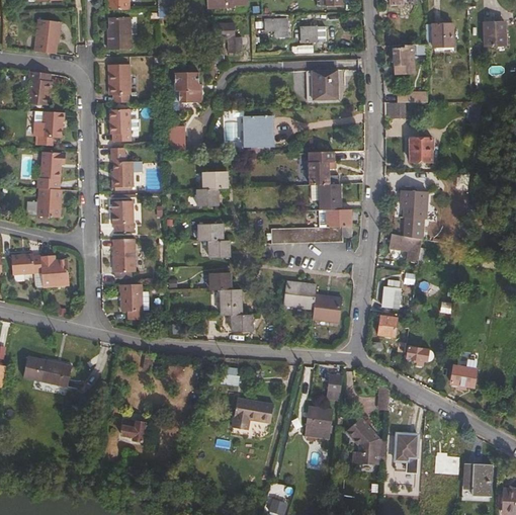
[(107,0),(108,10),(129,10),(127,0),(107,0)]
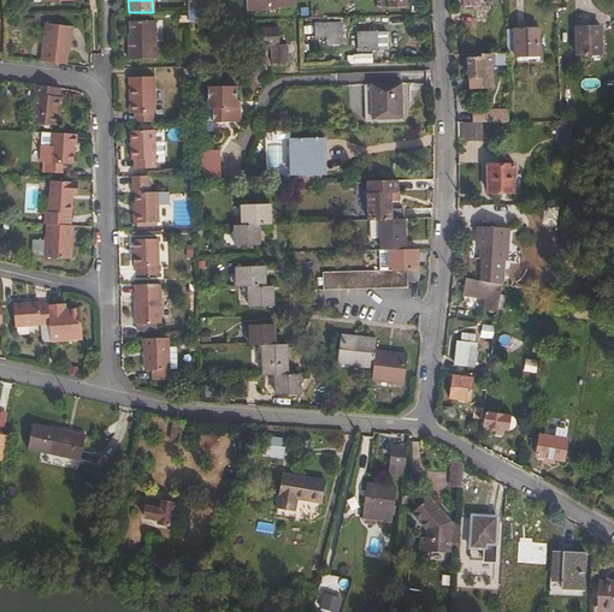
[(205,6),(189,6),(190,24),(206,24),(205,6)]
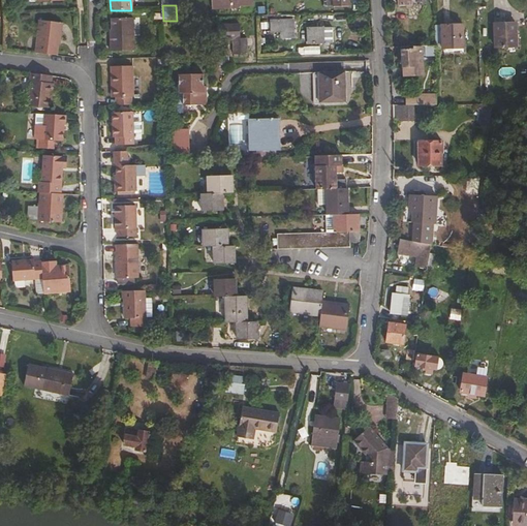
[(110,34),(111,51),(133,50),(132,17),(111,18),(111,34),(110,34)]
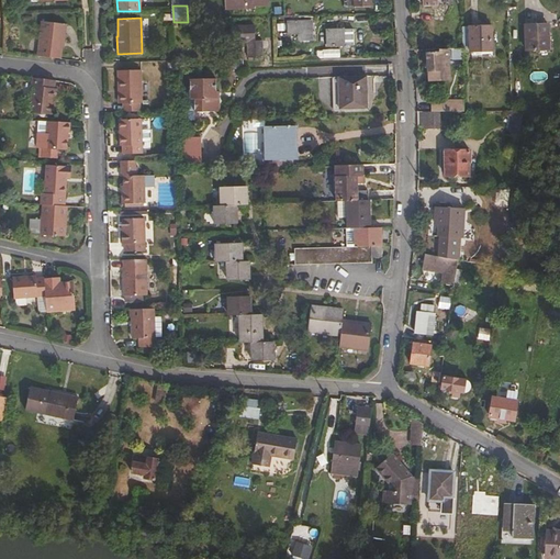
[(37,57),(60,59),(63,42),(64,42),(66,25),(41,23),(37,57)]
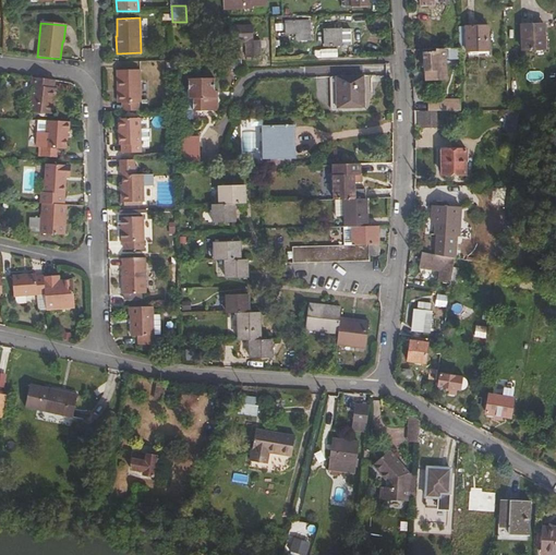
[(542,25),(520,25),(520,49),(542,49),(542,25)]
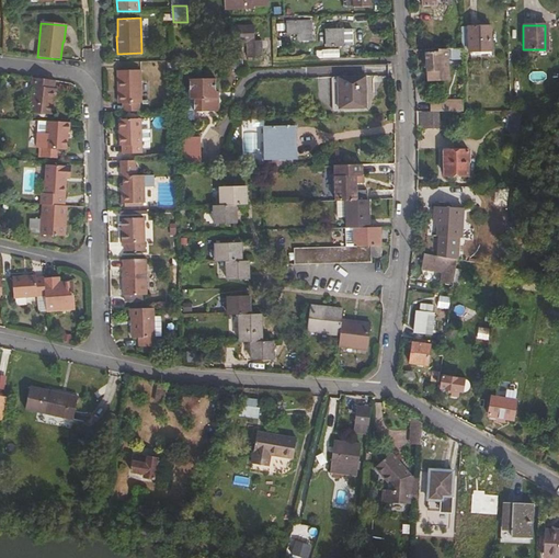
[(255,26),(239,26),(239,42),(249,42),(249,60),(253,60),(253,57),(263,57),(262,41),(257,41),(255,26)]
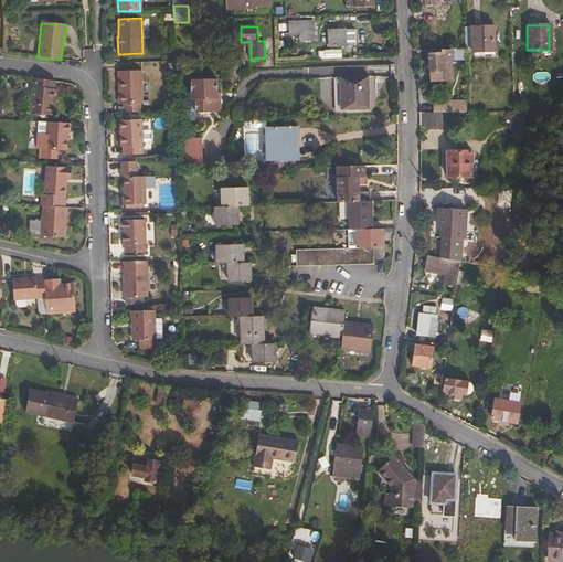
[(491,27),(468,27),(469,52),(491,51),(491,27)]
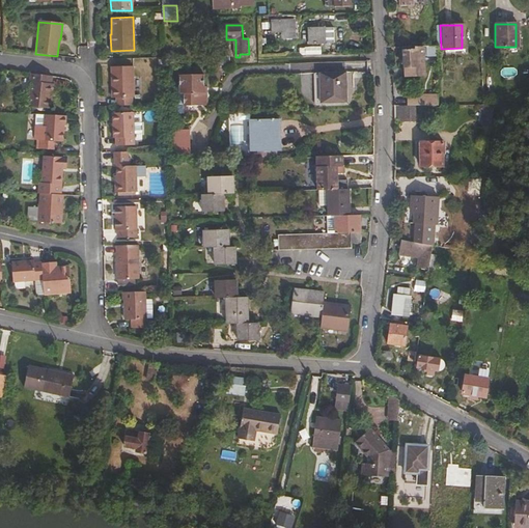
[(311,43),(311,29),(296,29),(296,43),(311,43)]
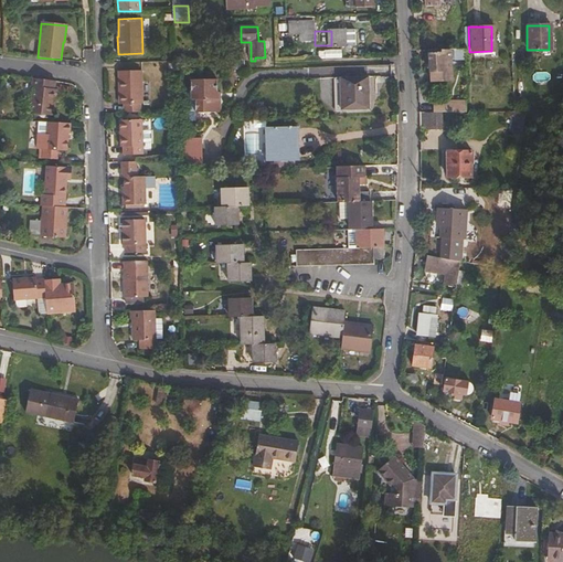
[(331,31),(331,45),(341,45),(341,31),(331,31)]
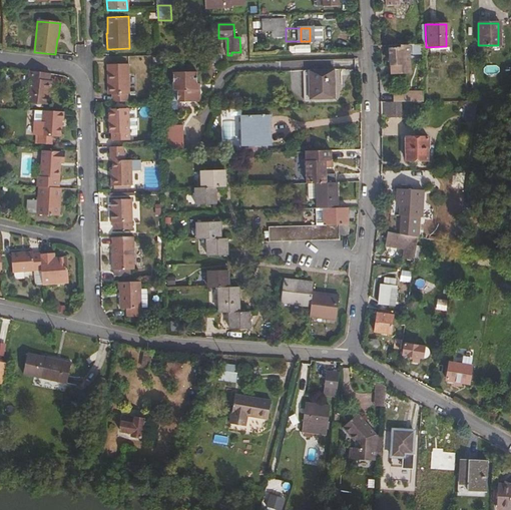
[(410,72),(409,43),(402,44),(402,47),(390,47),(391,72),(410,72)]
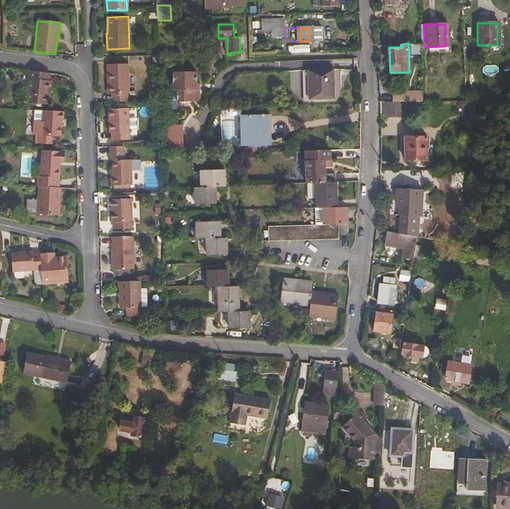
[(110,93),(110,100),(127,100),(127,93),(129,93),(129,63),(104,64),(104,81),(107,81),(107,93),(110,93)]
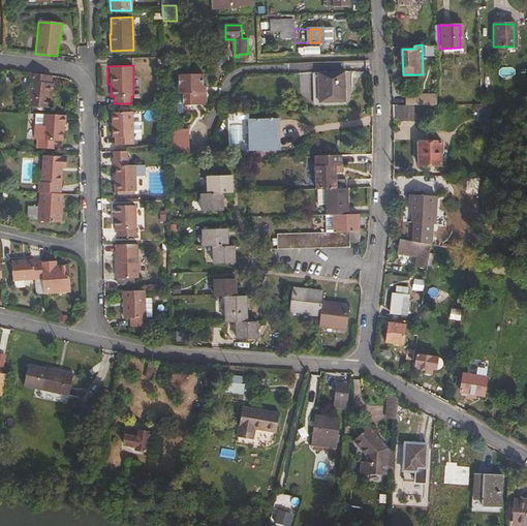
[(321,72),(322,102),(348,101),(347,71),(321,72)]
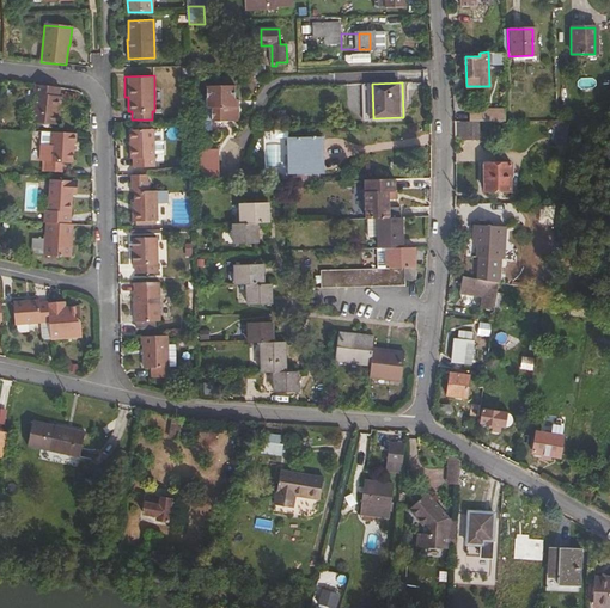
[(60,97),(61,87),(37,85),(34,122),(60,126),(63,97),(60,97)]
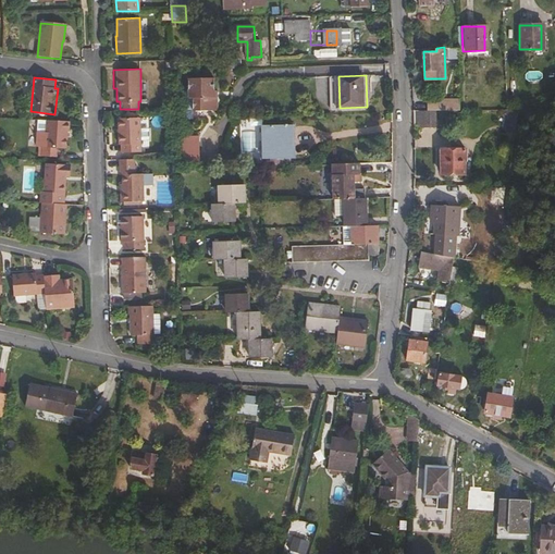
[(218,107),(218,97),(214,97),(214,89),(213,77),(188,77),(188,98),(193,98),(193,111),(214,110),(218,107)]
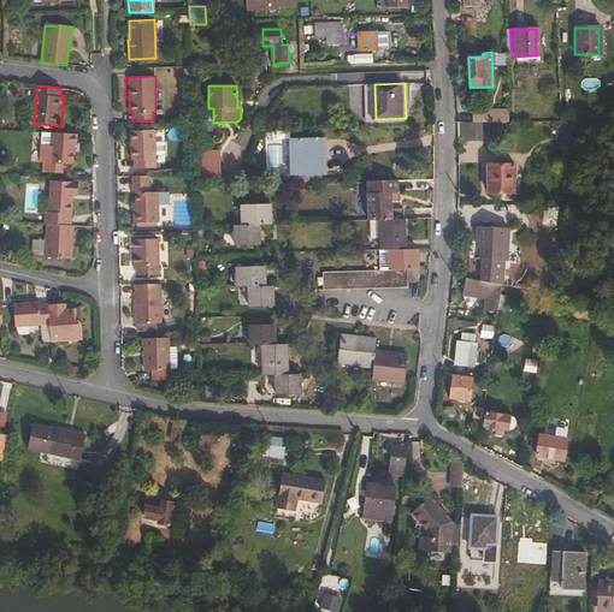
[(467,120),(458,120),(458,138),(468,138),(468,120),(467,120)]
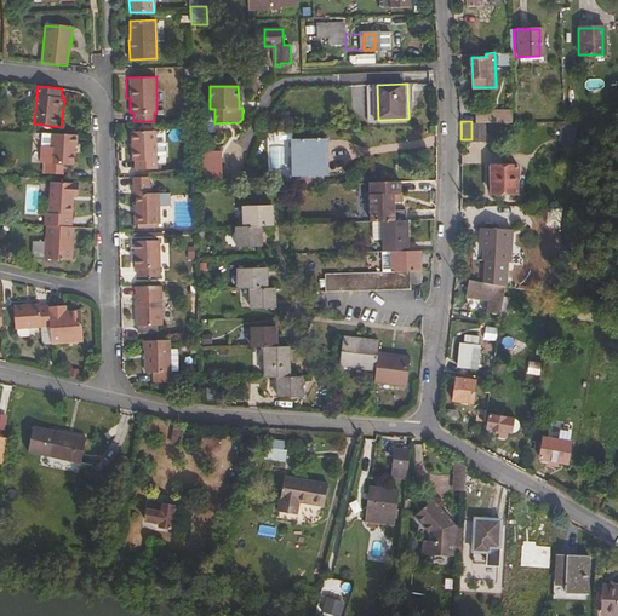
[(484,121),(471,121),(471,139),(484,139),(484,121)]
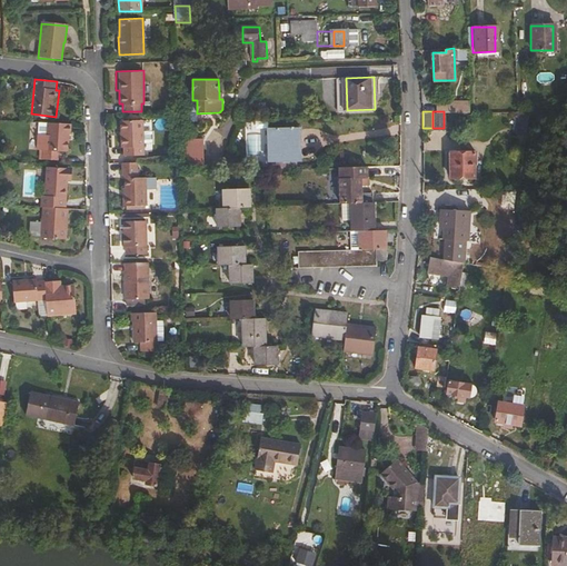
[(527,112),(517,112),(515,131),(525,132),(527,112)]
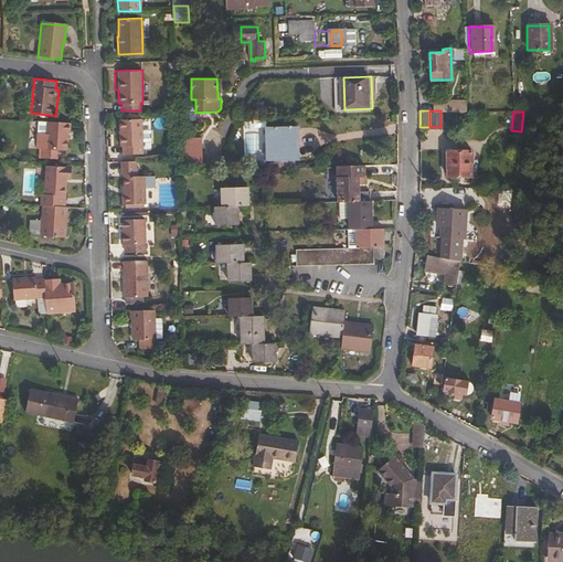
[(141,117),(119,118),(120,146),(123,146),(123,154),(142,154),(141,117)]
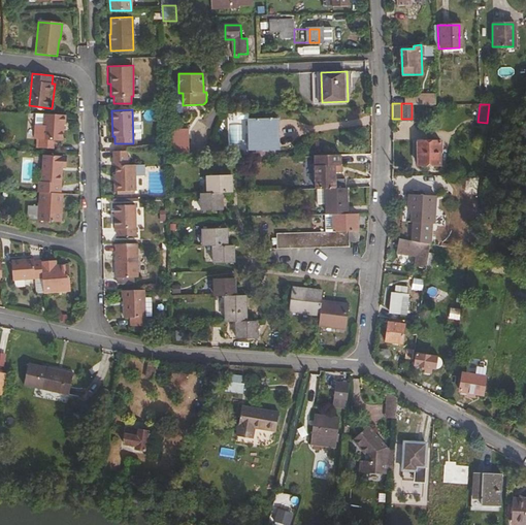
[(64,127),(65,118),(43,116),(42,126),(34,126),(33,136),(35,136),(39,136),(38,145),(52,146),(52,138),(61,139),(62,127),(64,127)]
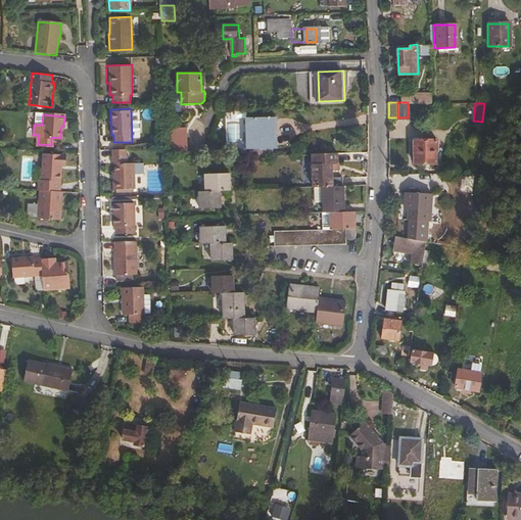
[(250,120),(250,149),(278,149),(277,119),(250,120)]
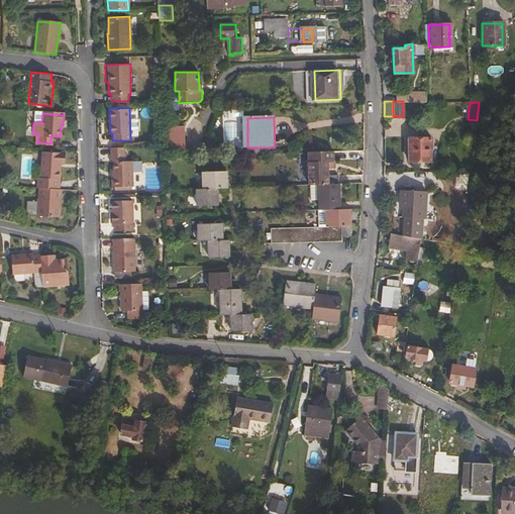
[(187,127),(170,127),(170,151),(187,151),(187,127)]
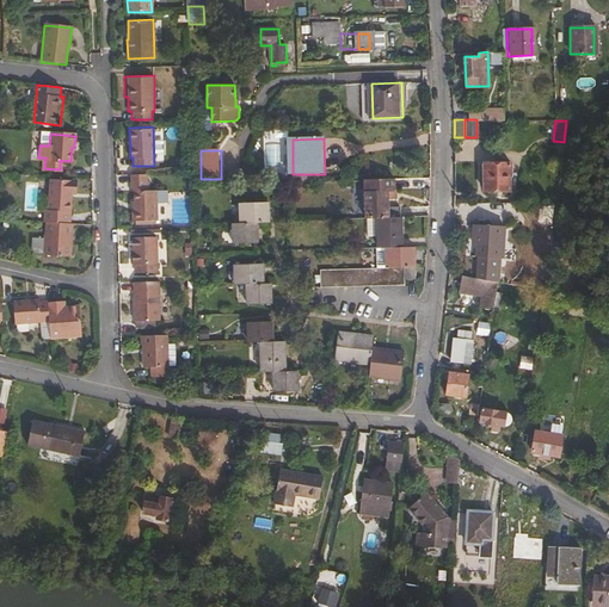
[(511,162),(484,161),(483,189),(508,190),(509,177),(510,177),(511,162)]
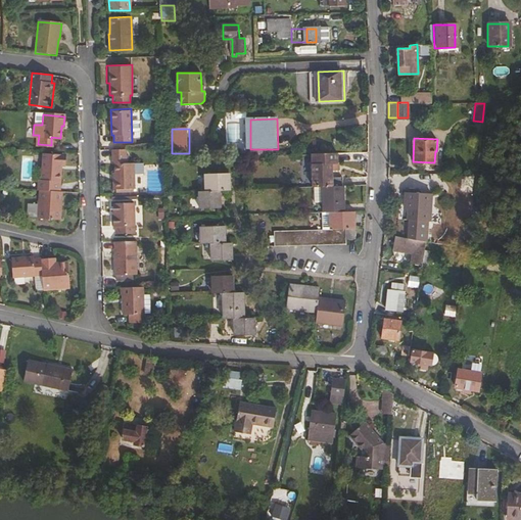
[(39,192),(59,193),(63,154),(44,152),(41,181),(39,181),(38,192),(39,192)]
